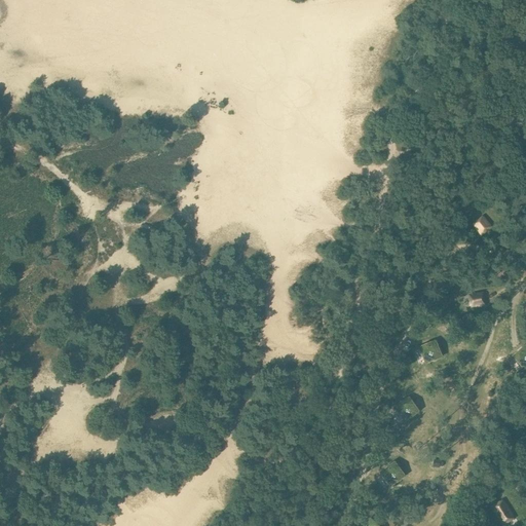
[(493,227),(484,216),(473,224),(482,236),(493,227)]
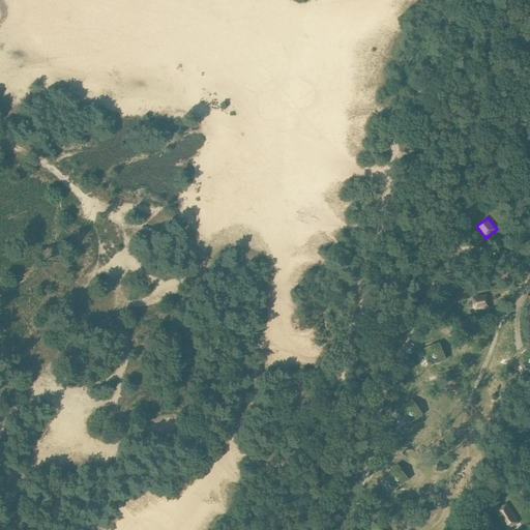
[(490,308),(488,294),(472,297),(474,311),(490,308)]
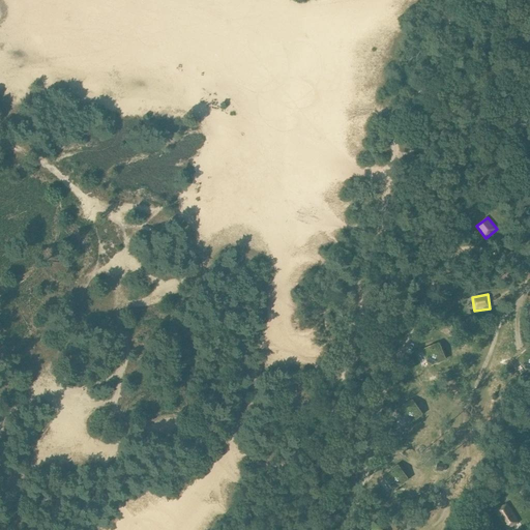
[(439,344),(423,350),(430,365),(445,359),(439,344)]
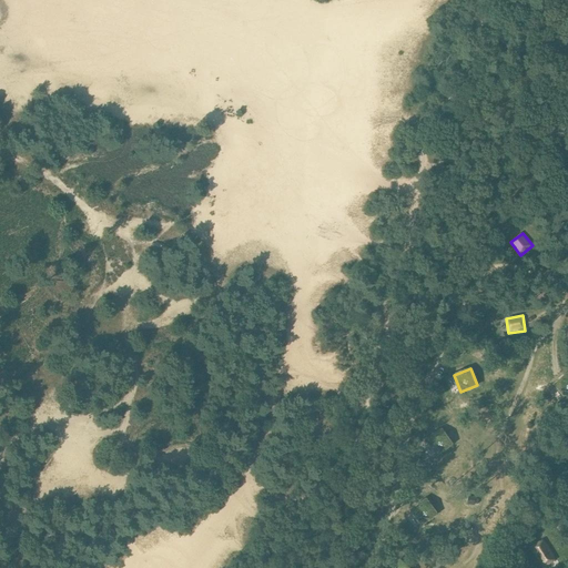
[(567,373),(556,384),(567,398),(567,396),(567,373)]
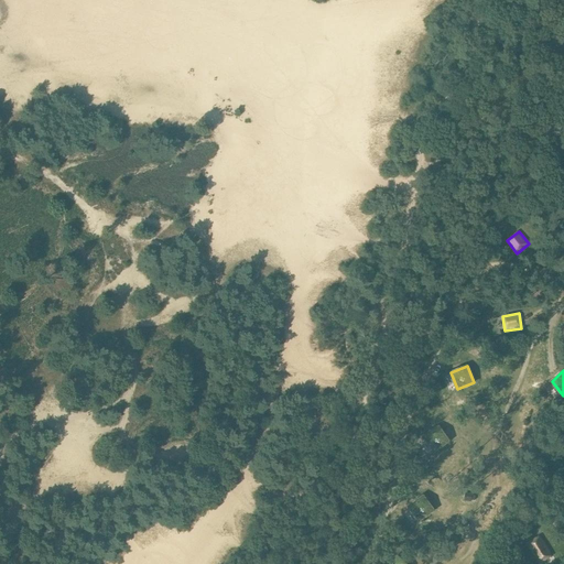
[(438,426),(424,437),(435,452),(449,441),(438,426)]
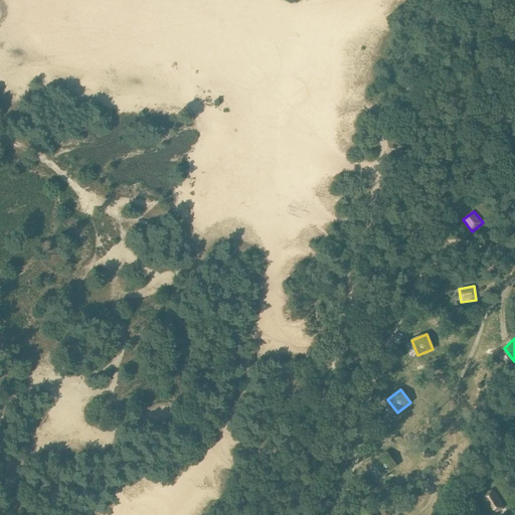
[(505,507),(493,489),(481,496),(493,514),(505,507)]
